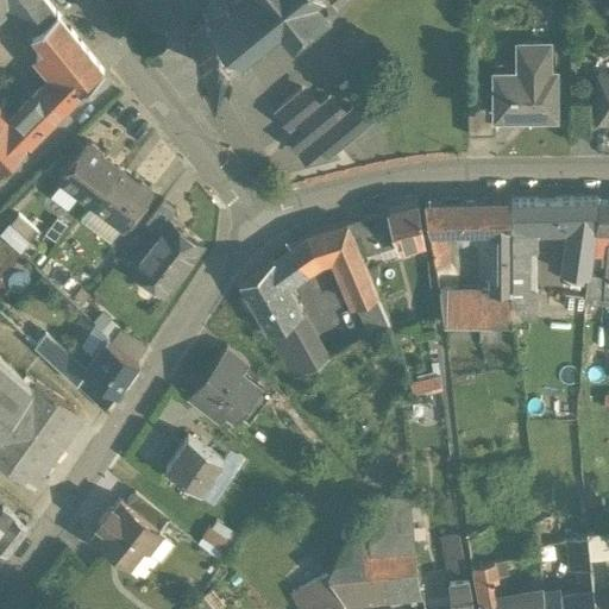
[(0,0),(0,17),(7,10),(18,0),(0,0)]
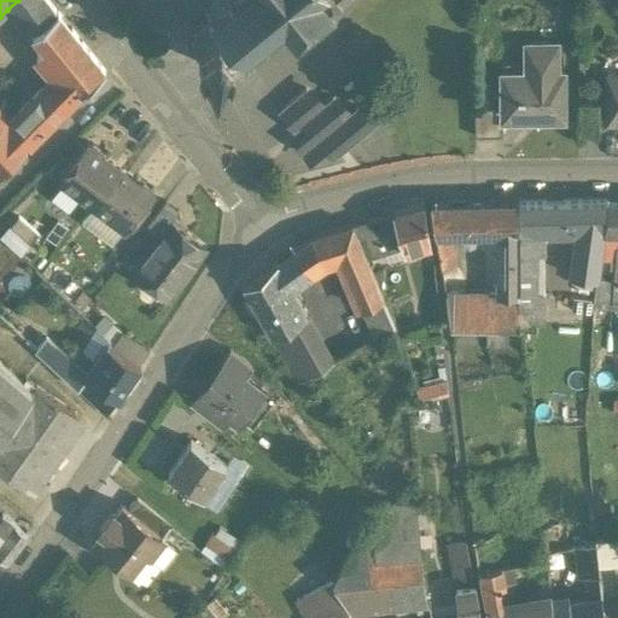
[(59,22),(41,0),(18,0),(7,10),(34,41),(59,22)]
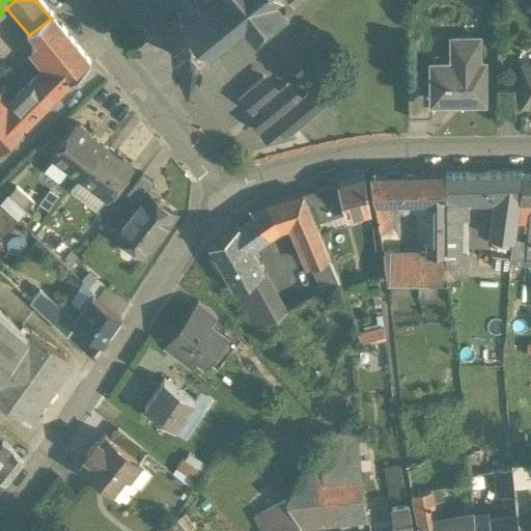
[(202,0),(199,3),(198,2),(195,4),(196,5),(183,17),(182,16),(178,18),(184,24),(178,27),(178,26),(176,28),(172,32),(171,32),(169,34),(171,35),(169,38),(168,38),(168,42),(170,42),(174,47),(170,50),(186,68),(192,63),(198,72),(213,59),(219,66),(222,64),(221,63),(234,52),(235,53),(239,51),(238,50),(251,38),(252,39),(253,38),(256,42),(253,45),(255,48),(258,45),(261,48),(264,46),(261,43),(273,32),(276,36),(279,33),(276,30),(288,21),(290,24),(294,22),(290,18),(311,1),(310,0),(202,0)]
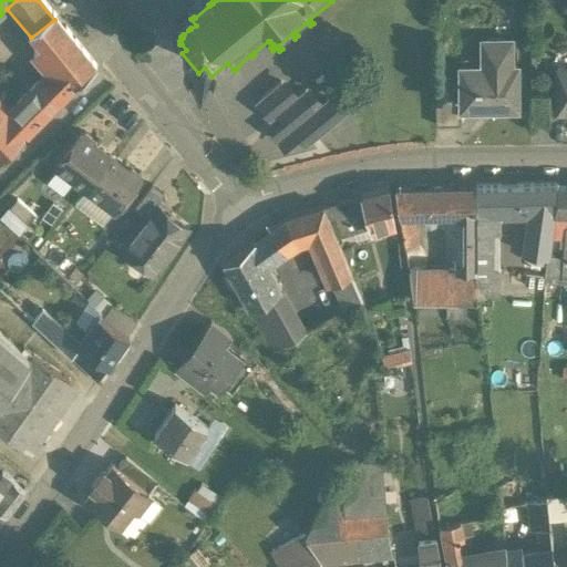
[(96,72),(54,20),(31,38),(43,51),(33,58),(50,79),(39,89),(58,107),(75,90),(96,72)]
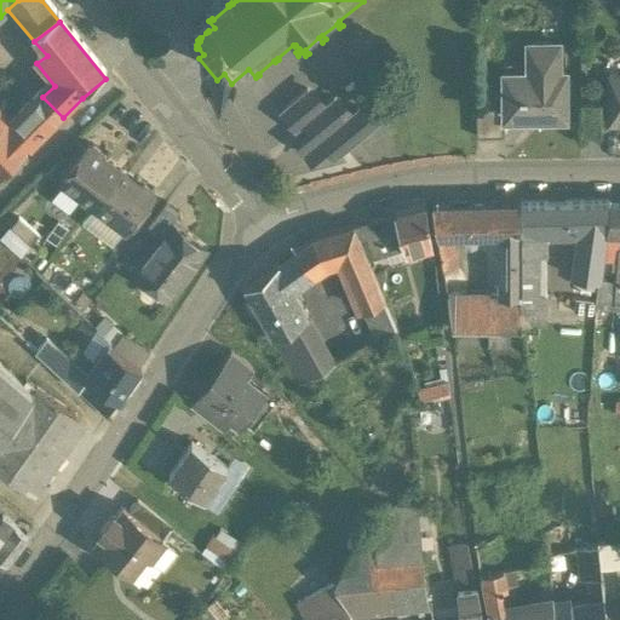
[(563,85),(563,53),(535,53),(535,84),(529,84),(529,89),(507,89),(509,120),(509,130),(543,128),(543,133),(570,132),(570,85),(563,85)]
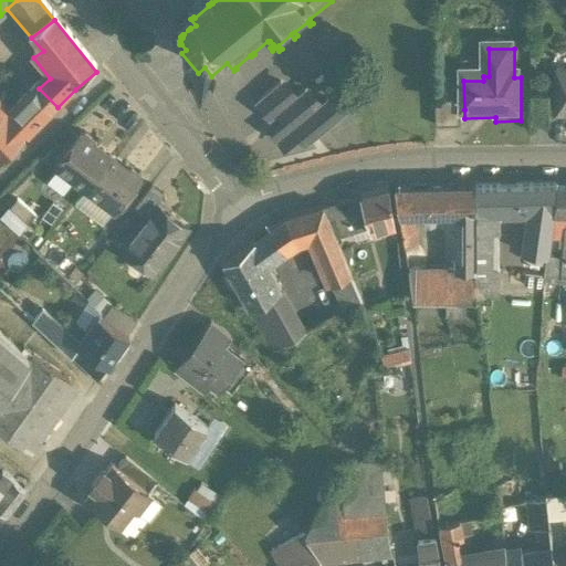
[(39,88),(7,118),(23,137),(58,107),(39,88)]
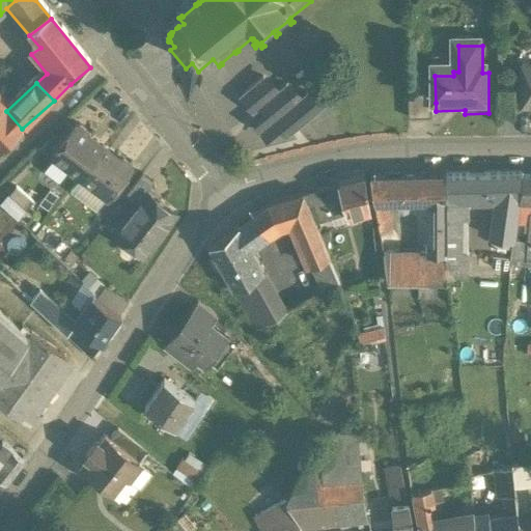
[(299,103),(292,94),(282,103),(269,86),(248,104),(261,121),(268,115),(275,124),(262,134),(277,150),(290,140),(298,148),(329,122),(314,104),(306,111),(303,107),(305,106),(301,102),(299,103)]
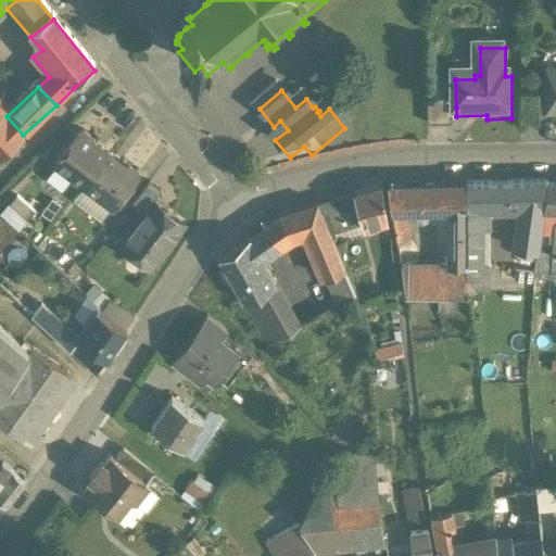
[(456,108),(432,108),(432,131),(456,131),(456,116),(456,108)]
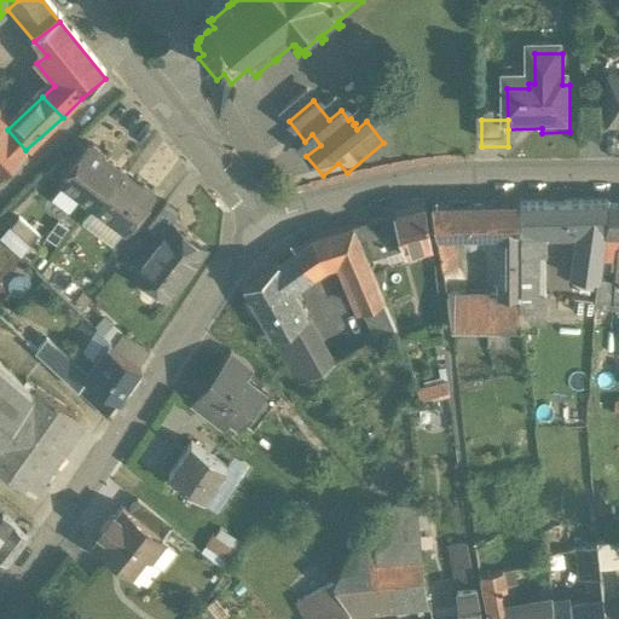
[(0,122),(0,175),(25,150),(7,129),(0,122)]
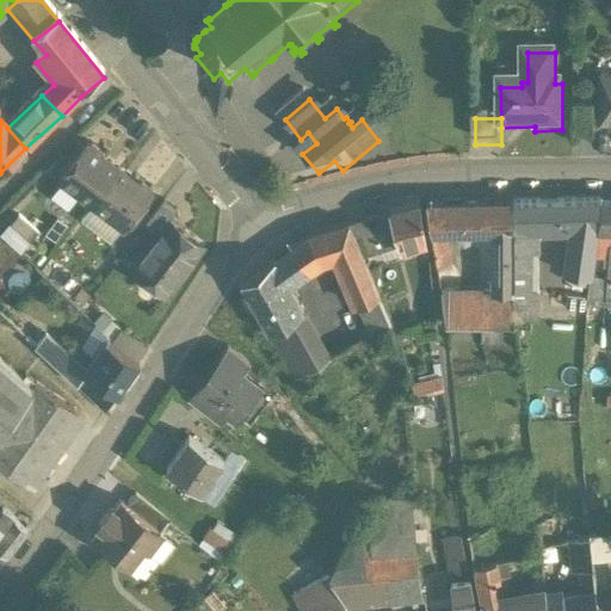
[(98,155),(91,150),(85,150),(60,184),(92,209),(118,176),(99,160),(98,155)]
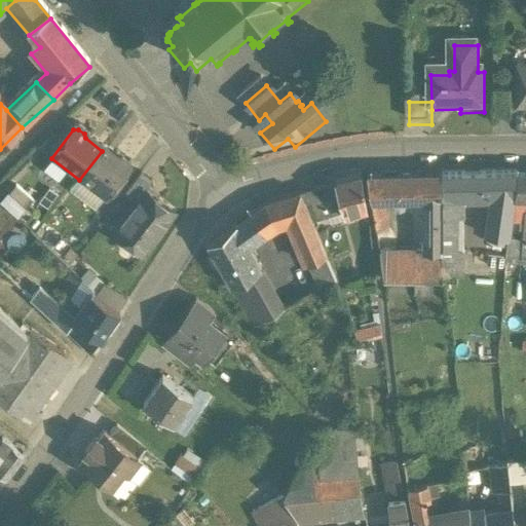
[(118,163),(102,151),(79,180),(104,200),(129,173),(128,167),(122,163),(118,163)]
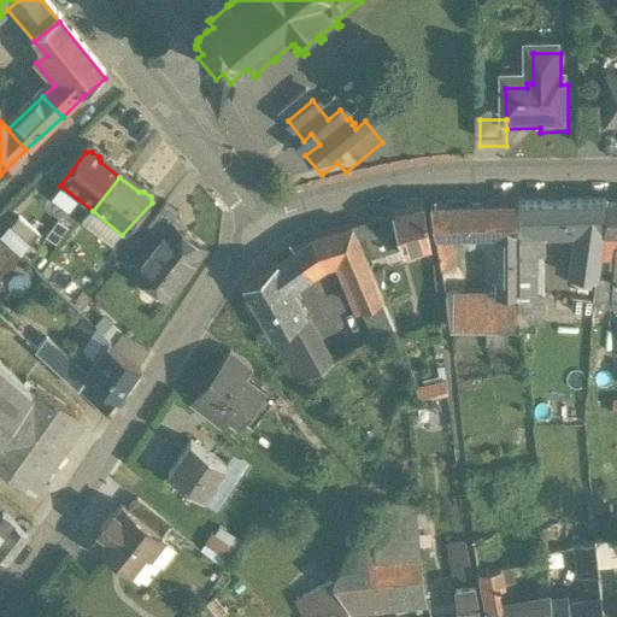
[(166,206),(146,234),(158,244),(170,228),(180,217),(166,206)]
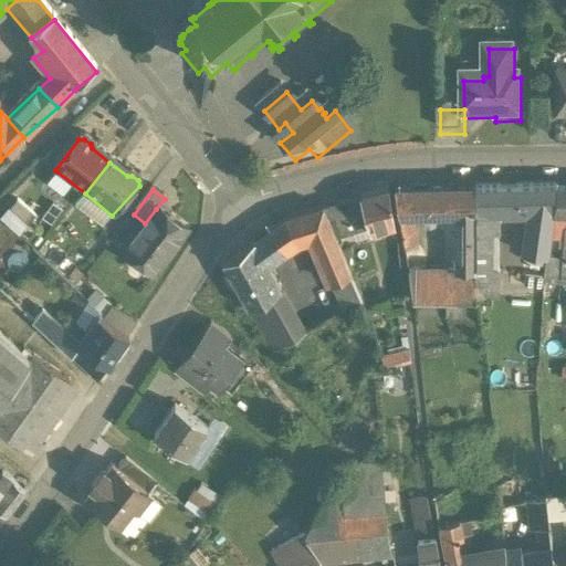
[(565,232),(565,195),(490,199),(491,228),(491,239),(507,238),(514,238),(513,226),(540,224),(535,292),(556,294),(565,232)]
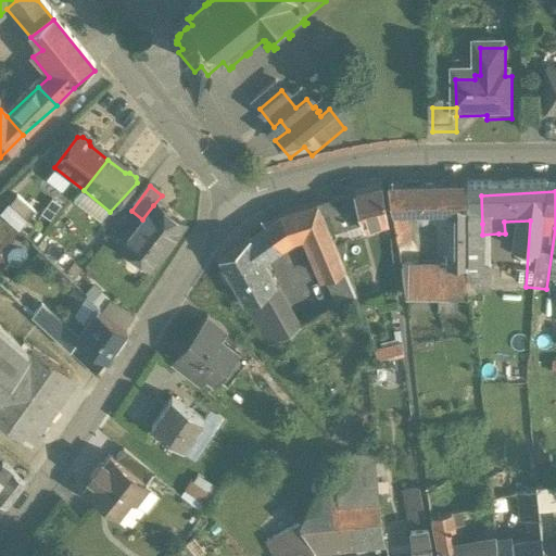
[(481,196),(403,196),(405,228),(418,227),(464,225),(482,224),(481,196)]
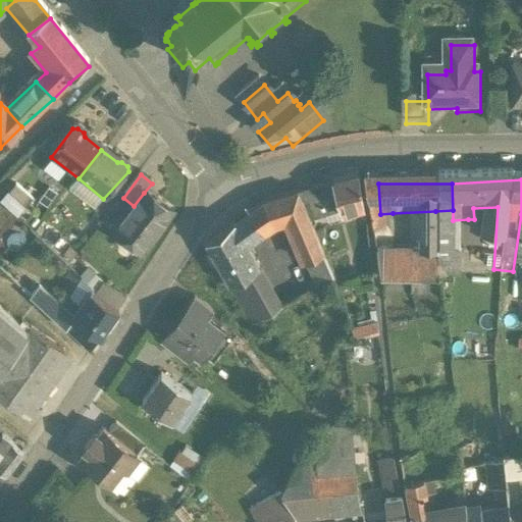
[(14,186),(6,194),(23,209),(31,201),(14,186)]
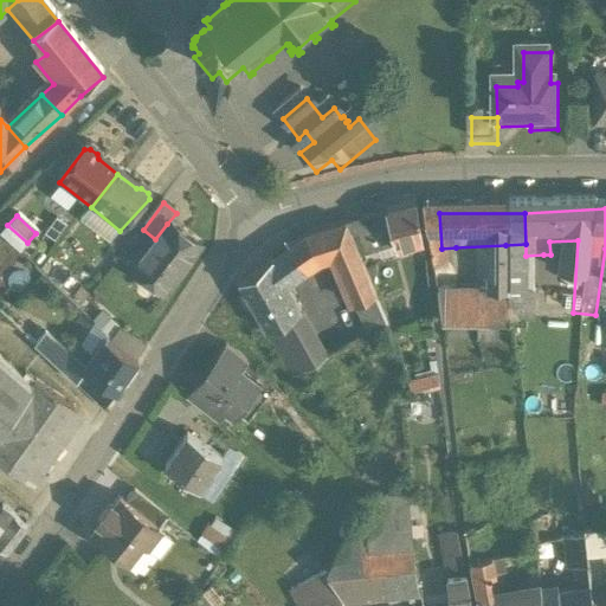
[(423,217),(394,223),(406,256),(407,258),(429,251),(423,217)]
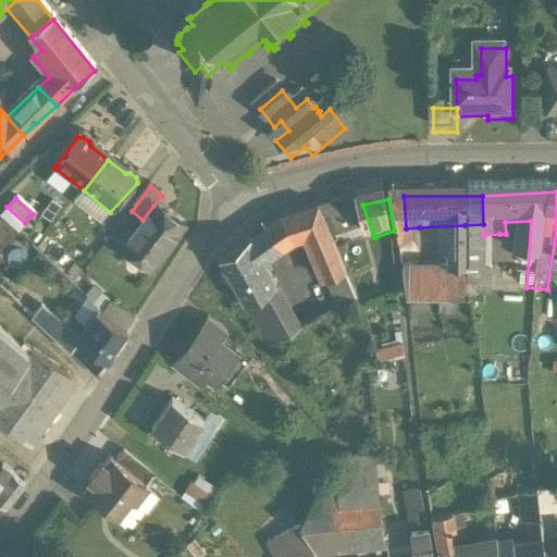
[(362,205),(345,209),(356,240),(373,235),(362,205)]
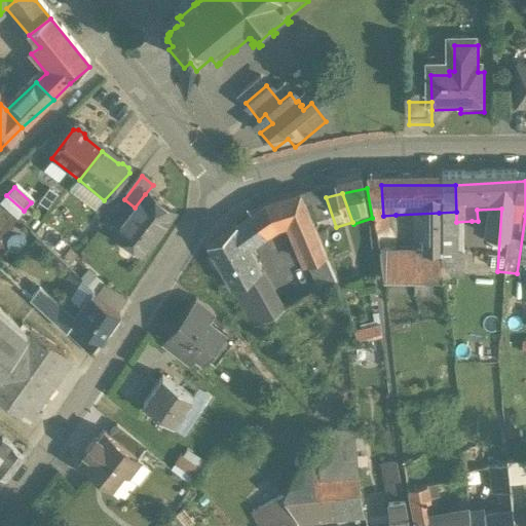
[(145,194),(135,208),(112,234),(129,248),(136,241),(147,251),(142,258),(144,259),(164,233),(160,229),(173,217),(145,194)]
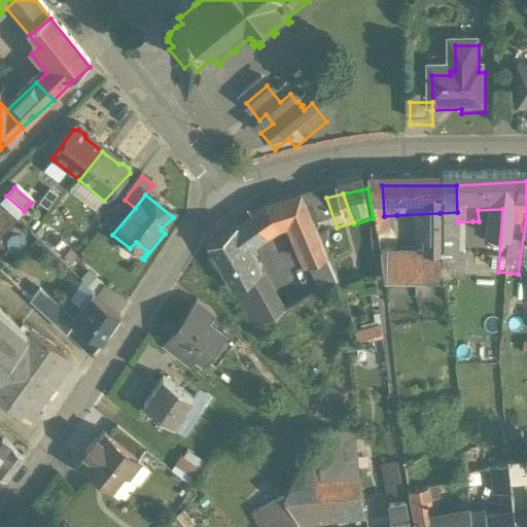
[(337,227),(326,198),(309,202),(322,233),(337,227)]
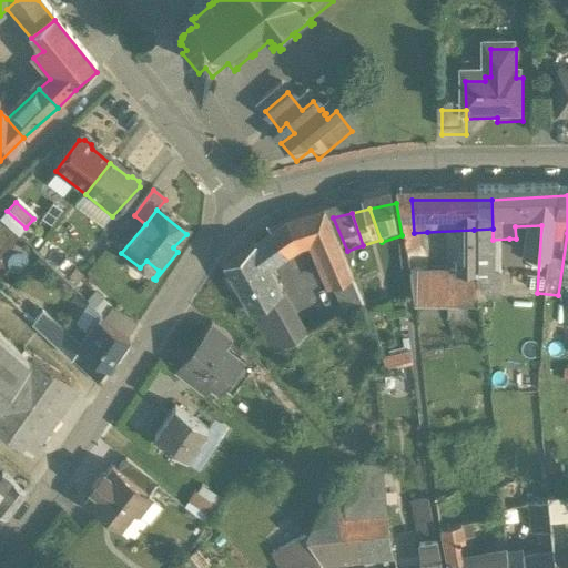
[(293,229),(259,247),(275,275),(306,255),(321,252),(347,318),(369,307),(347,251),(333,217),(293,229)]
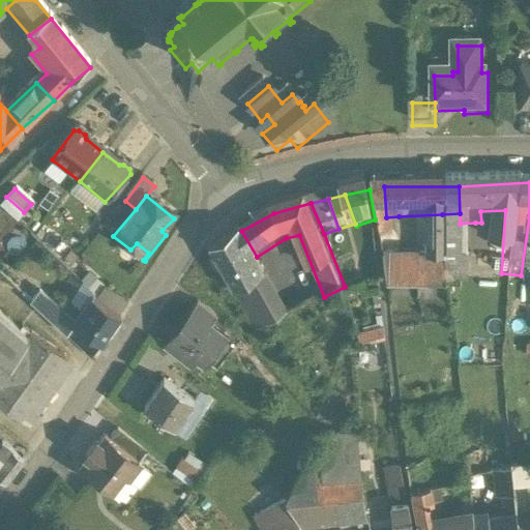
[(460,224),(460,213),(442,214),(442,258),(442,261),(461,258),(460,224)]
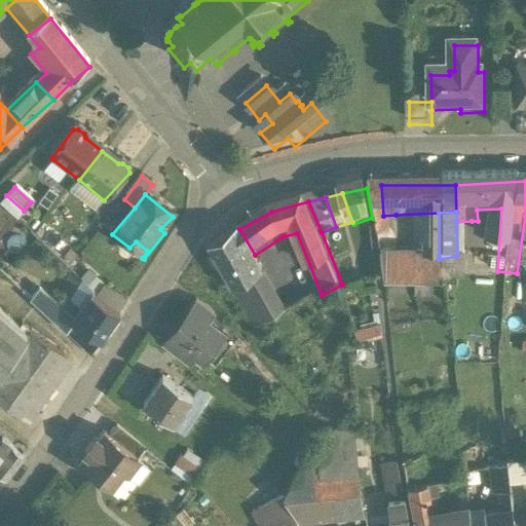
[(396,215),(383,216),(387,239),(397,239),(396,215)]
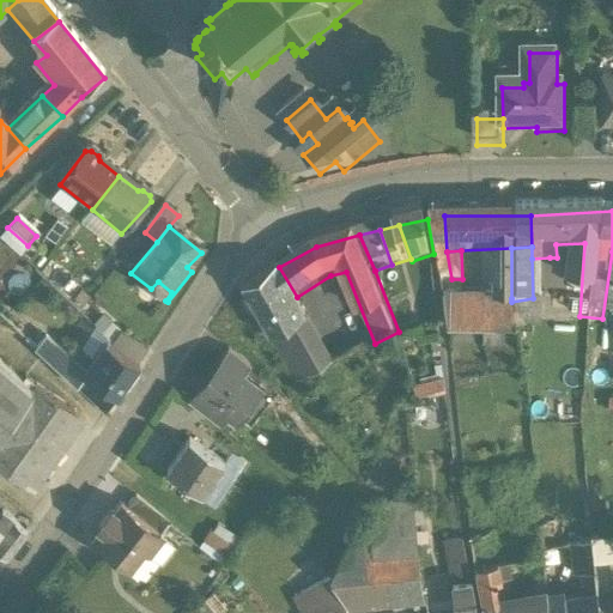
[(612,252),(602,319),(612,320),(612,252)]
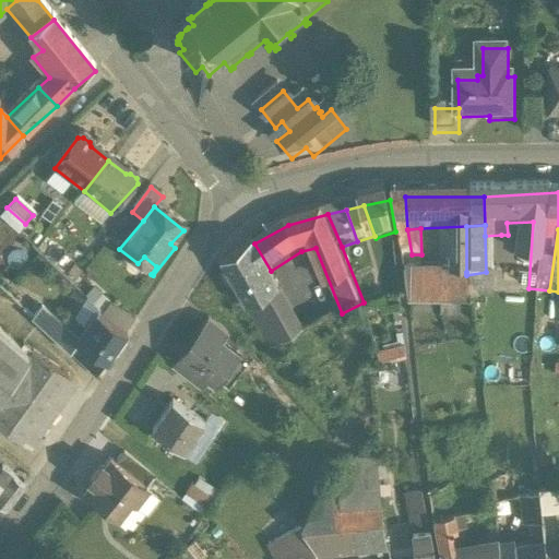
[(486,275),(501,274),(501,235),(485,236),(486,272),(486,275)]
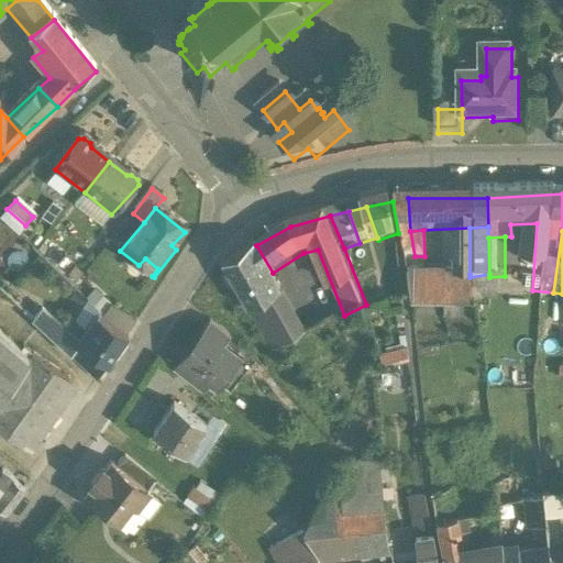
[(222,262),(251,311),(284,294),(273,273),(256,245),(222,262)]
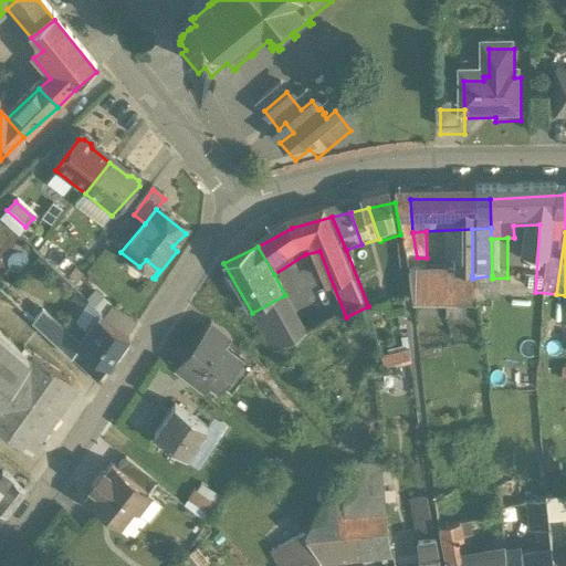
[(492,279),(492,275),(472,279),(472,275),(419,272),(419,275),(422,307),(452,310),(472,311),(492,312),(492,279)]
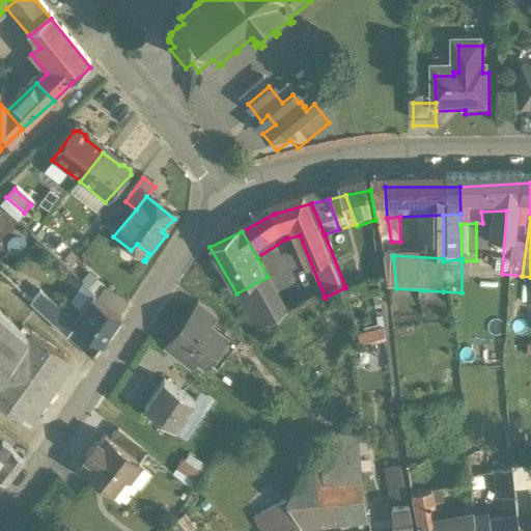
[(476,260),(462,261),(462,292),(483,289),(482,260),(476,260)]
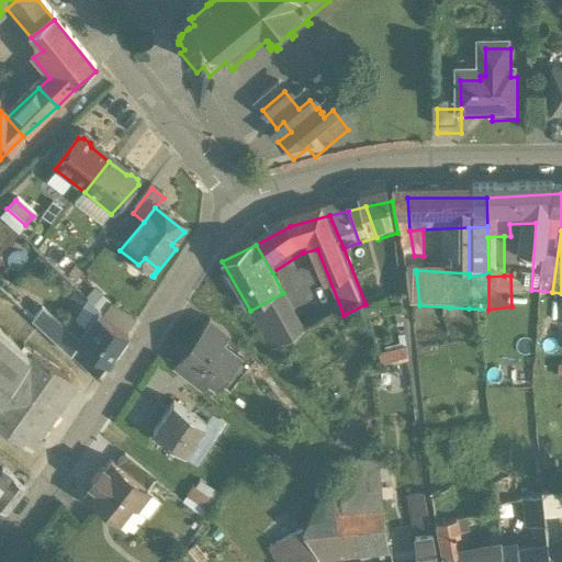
[(250,311),(272,348),(305,332),(283,293),(250,311)]
